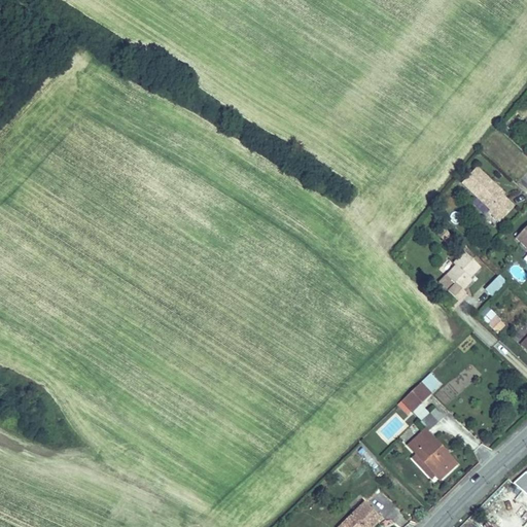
[(477,168),(462,183),(490,210),(489,212),(500,221),(514,207),(503,197),(505,195),(495,185),(493,187),(491,185),(493,183),(477,168)]
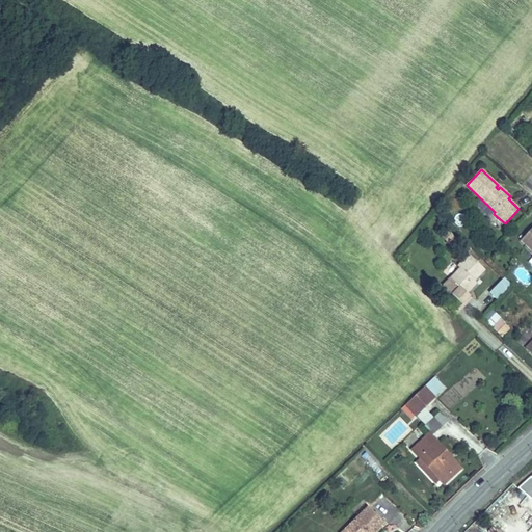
[(531,228),(521,241),(531,251),(531,228)]
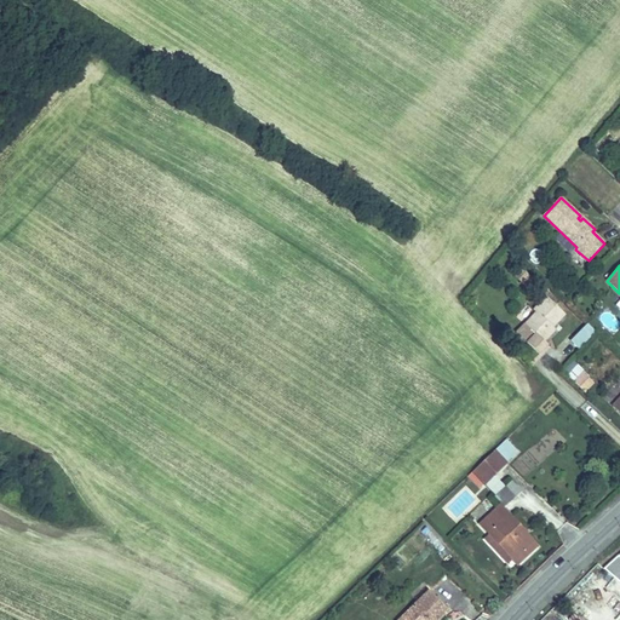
[(515,276),(523,283),(529,277),(522,270),(515,276)]
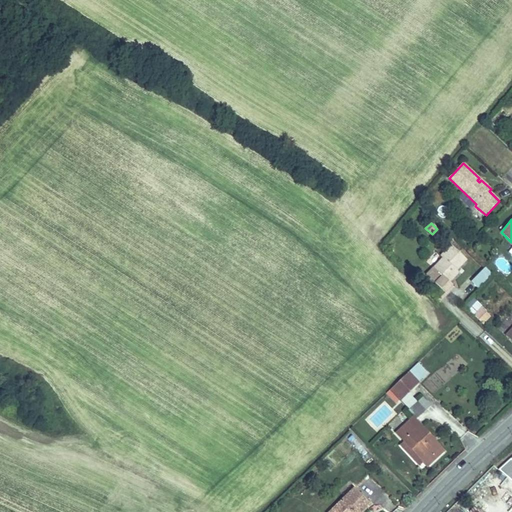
[(459,273),(456,271),(467,260),(451,245),(440,256),(443,258),(426,275),(446,294),(453,287),(449,283),(459,273)]
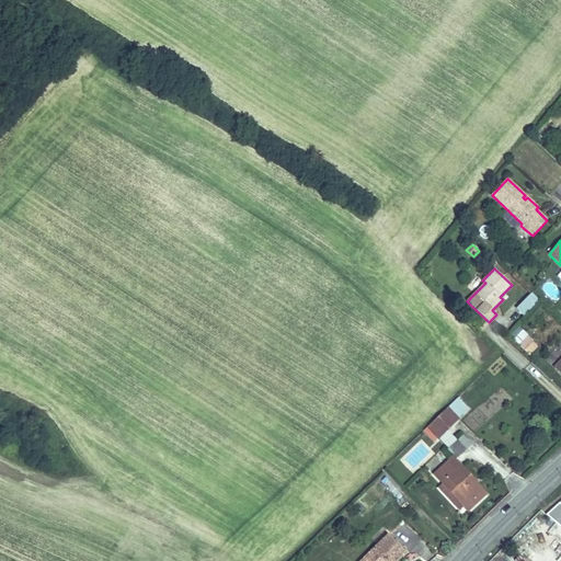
[(523,317),(538,300),(530,292),(514,308),(523,317)]
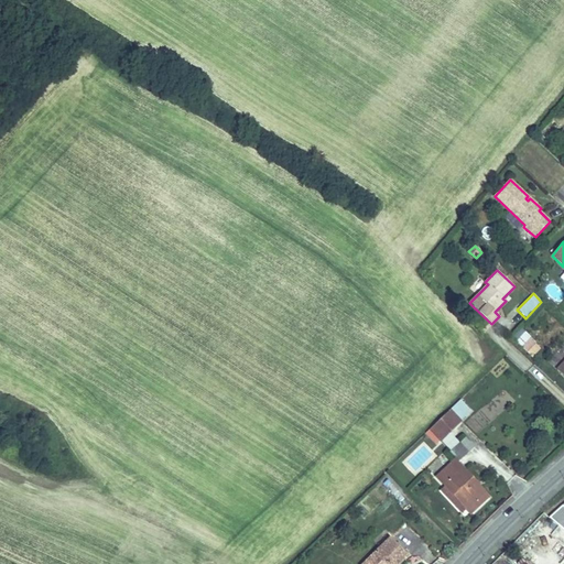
[(530,357),(540,347),(523,331),(513,340),(530,357)]
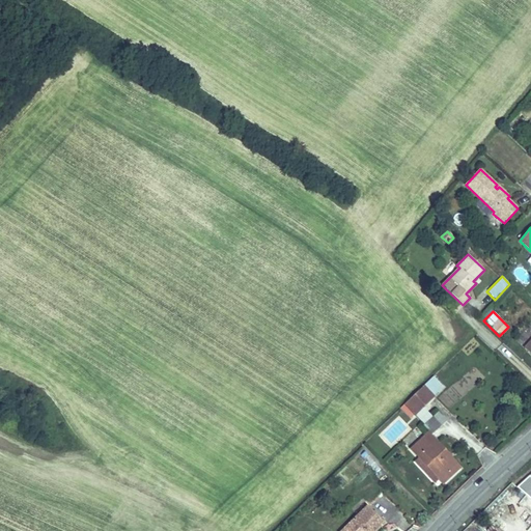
[(434,396),(424,386),(401,408),(411,418),(434,396)]
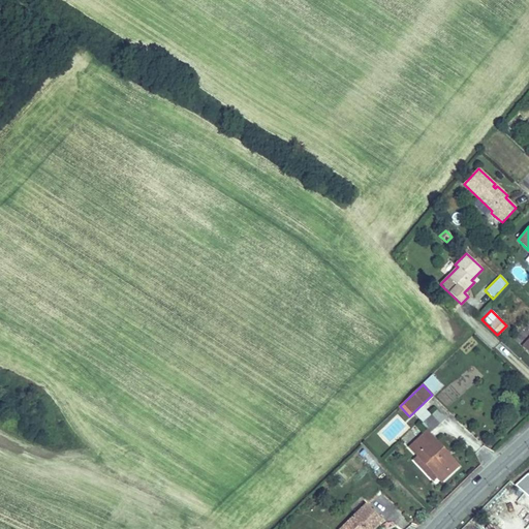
[(442,483),(459,467),(427,432),(409,448),(437,476),(442,483)]
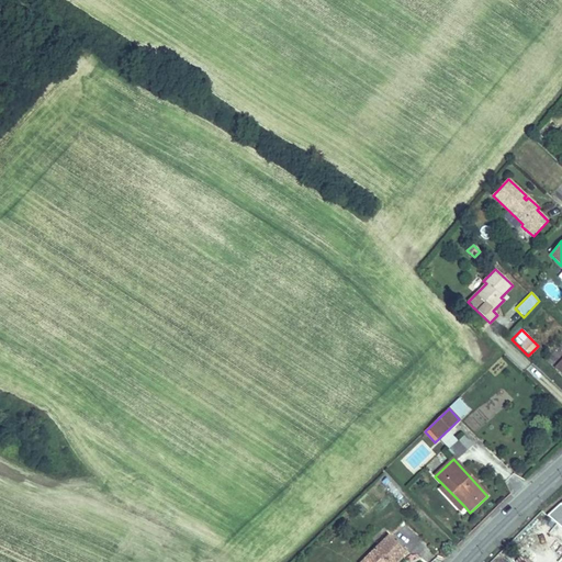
[(440,490),(460,510),(464,506),(445,485),(440,490)]
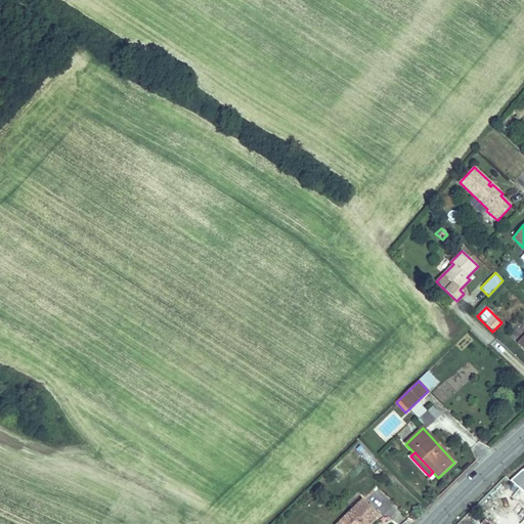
[(523,491),(523,472),(522,470),(510,481),(523,492),(523,491)]
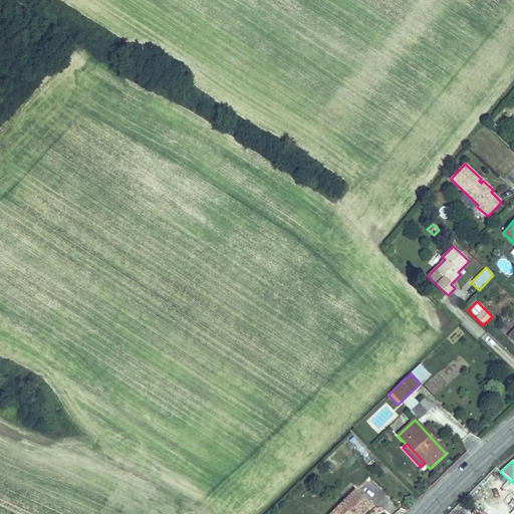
[(330,513),(363,513),(372,506),(355,490),(330,513)]
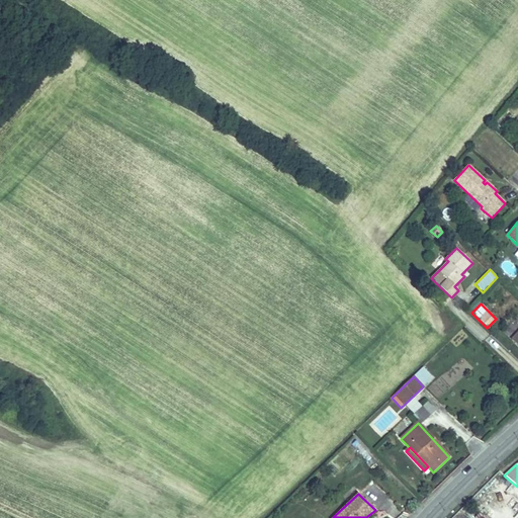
All buildings are outlined.
